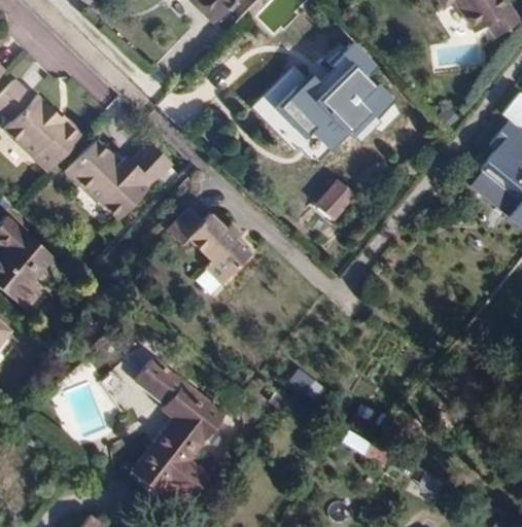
[(193,0),(217,25),(242,0),(193,0)]
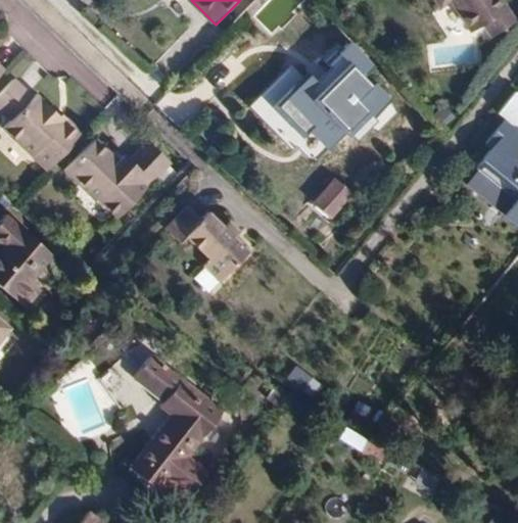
[(517,18),(504,0),(438,0),(442,6),(453,0),(473,31),(485,22),(496,38),(517,22),(517,18)]
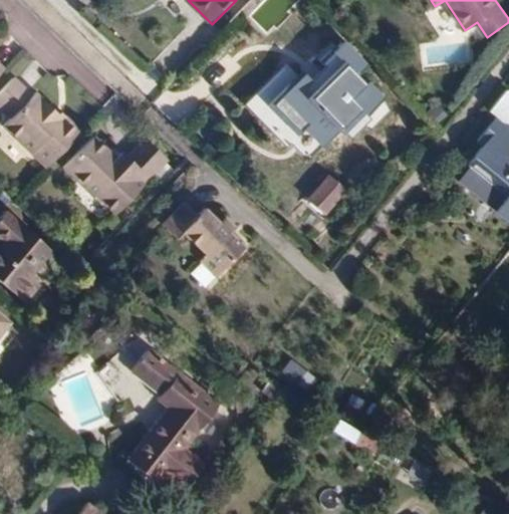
[(359,112),(365,118),(384,100),(359,75),(368,66),(345,42),(324,63),(333,71),(319,85),(307,73),(285,94),(311,120),(307,124),(327,145),(345,126),(359,112)]
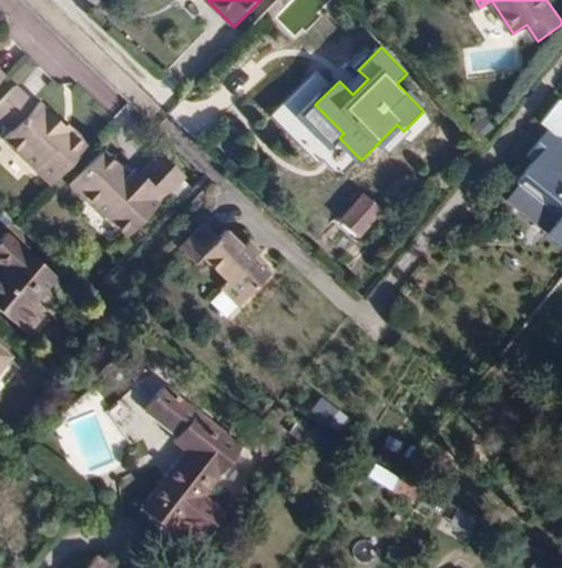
[(7,139),(54,182),(91,142),(74,128),(71,130),(57,117),(40,102),(38,105),(17,87),(0,104),(0,114),(16,129),(7,139)]
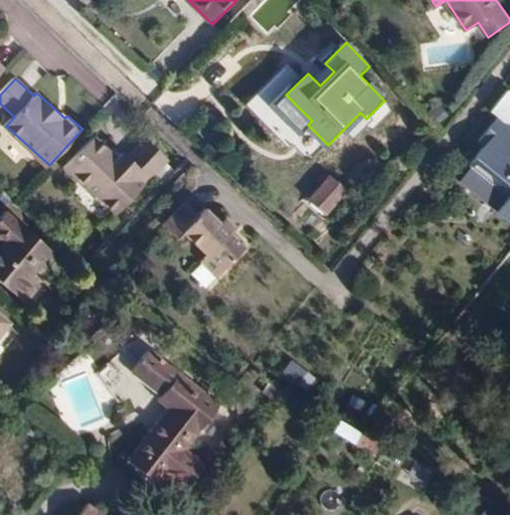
[(509,93),(507,91),(492,110),(501,117),(481,142),(485,145),(470,164),(509,194),(509,198),(498,211),(509,220),(509,157),(507,156),(509,153),(509,93)]
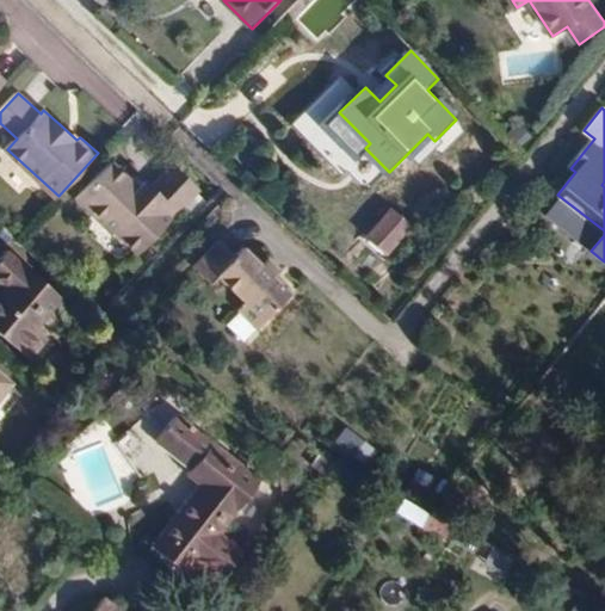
[(427,134),(411,150),(418,158),(434,141),(427,134)]
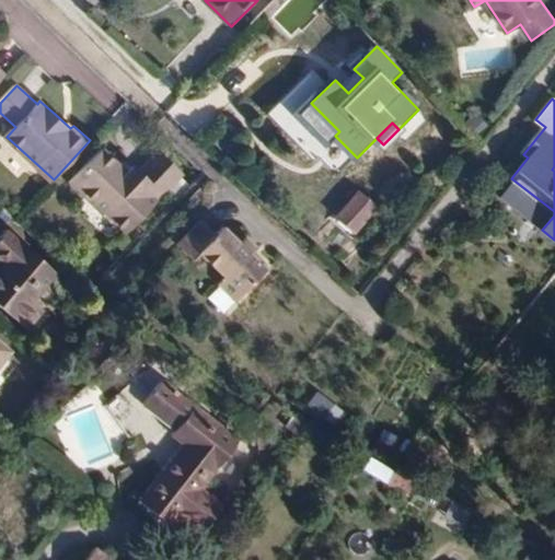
[(105,143),(76,177),(110,208),(112,206),(134,225),(187,166),(163,146),(145,166),(138,161),(133,166),(105,143)]
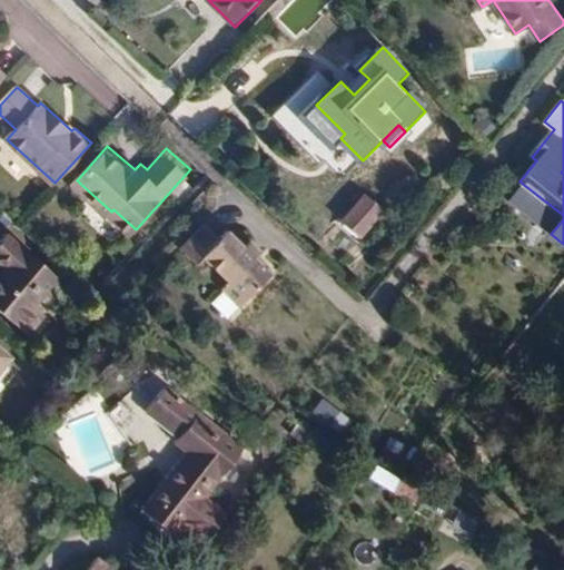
[(366,196),(355,208),(363,216),(352,228),(360,236),(384,210),(366,196)]
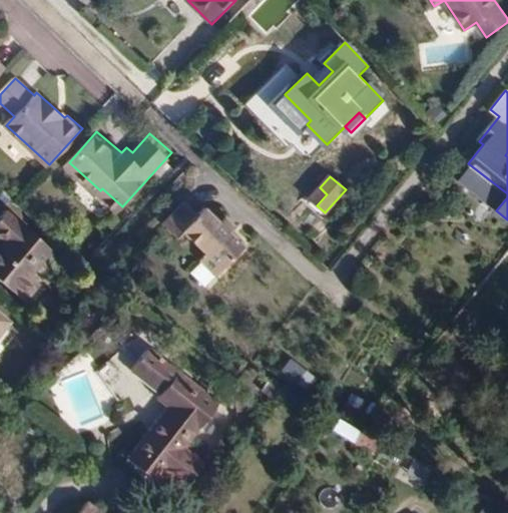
[(327,194),(320,187),(310,199),(317,205),(327,194)]
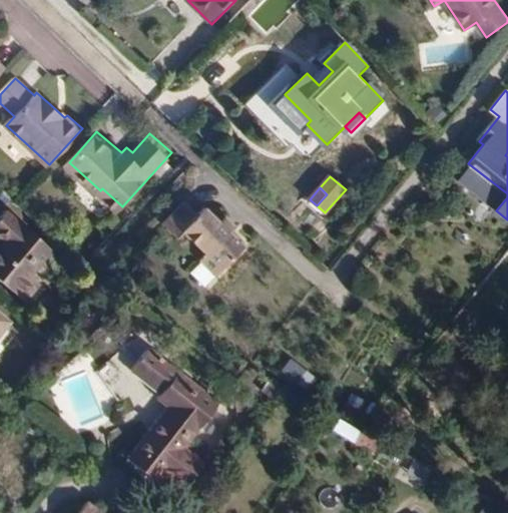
[(242,245),(203,206),(196,214),(184,202),(162,224),(175,237),(180,232),(201,254),(196,259),(213,276),(242,245)]
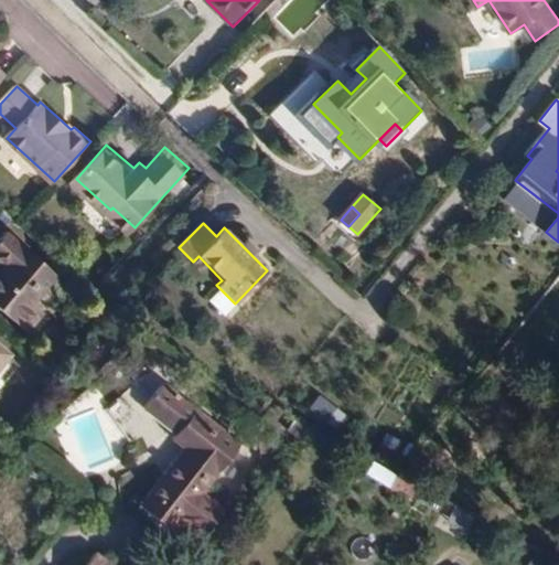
[(0,260),(7,267),(0,275),(0,306),(32,333),(49,312),(38,304),(61,276),(9,233),(0,243),(0,260)]
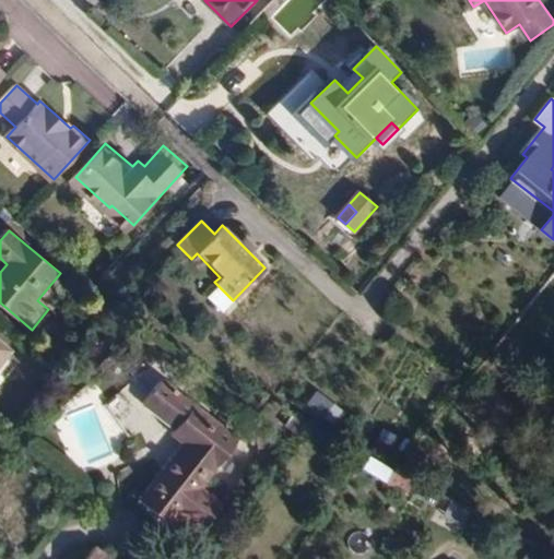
[(0,370),(15,352),(0,339),(0,370)]
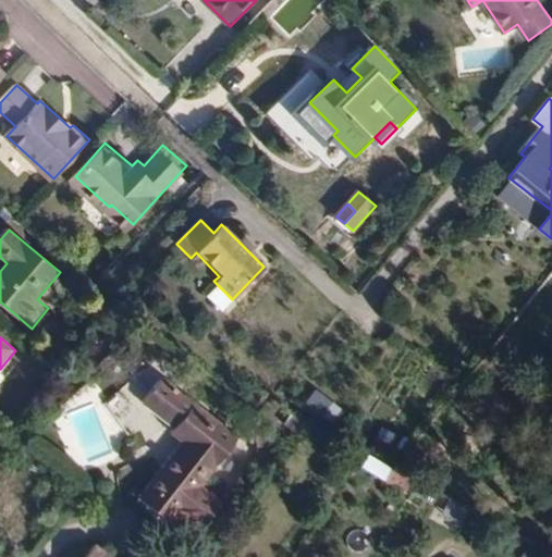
[(240,436),(162,376),(143,403),(175,428),(171,432),(183,442),(135,504),(168,529),(181,511),(201,529),(223,500),(204,484),(240,436)]
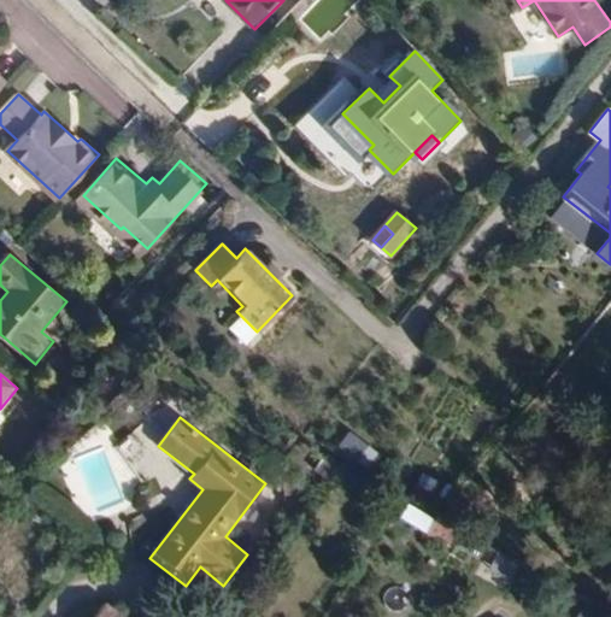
[(401,503),(395,517),(421,529),(427,515),(401,503)]
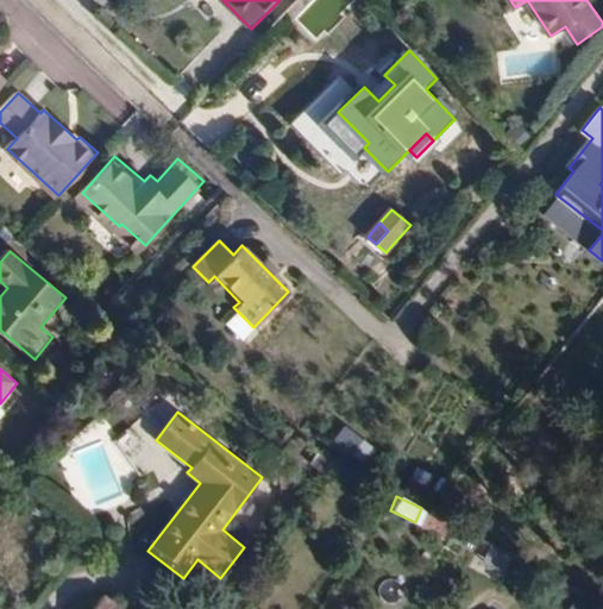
[(503,562),(507,554),(498,548),(494,556),(503,562)]
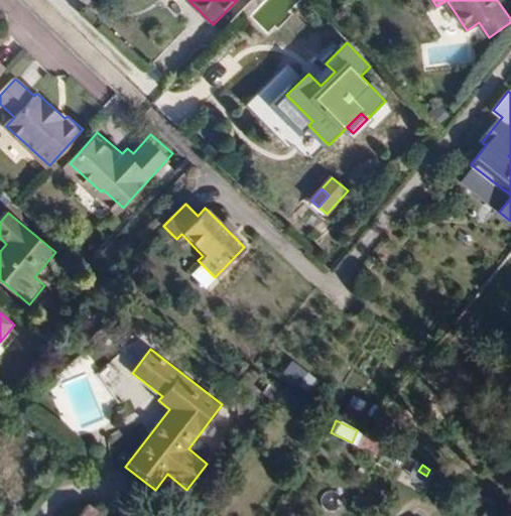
[(452,481),(436,473),(432,481),(446,489),(452,481)]
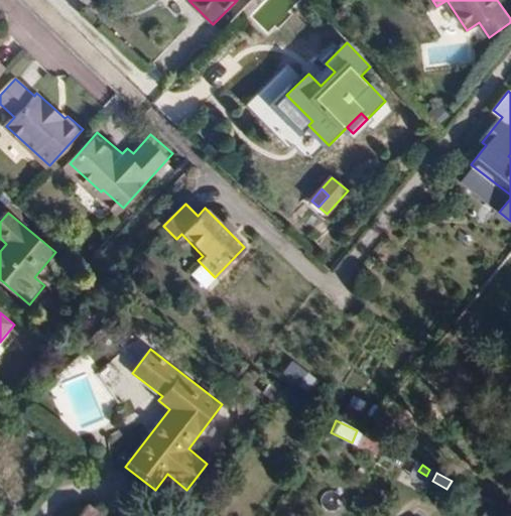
[(105,515),(90,503),(82,514),(80,515),(105,515)]
